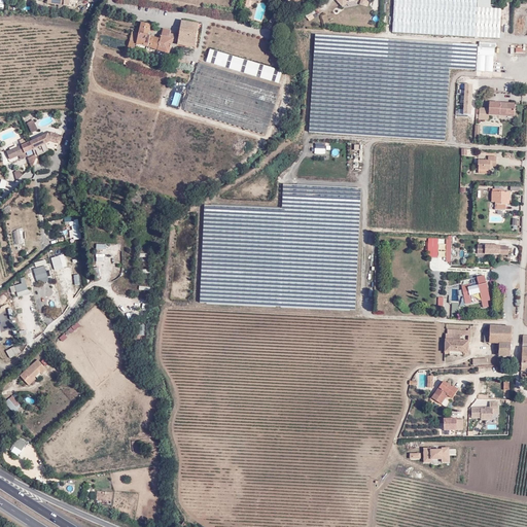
[(365,0),(334,0),(344,9),(353,0),(357,0),(364,7),(370,3),(365,0)]
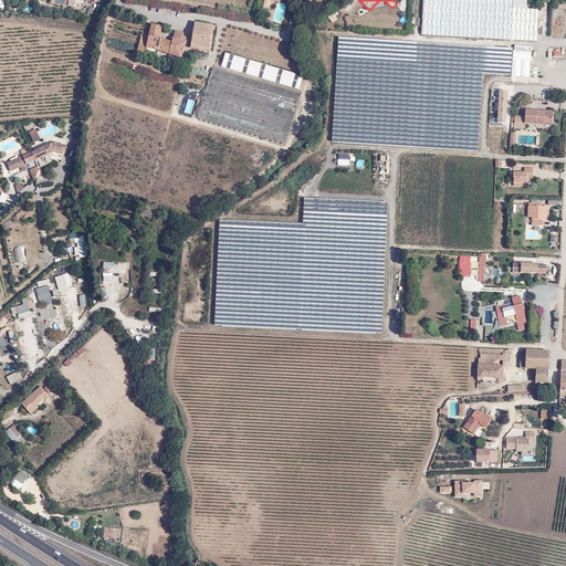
[(537,37),(538,10),(526,9),(526,0),(422,0),(421,37),(538,40),(538,37),(537,37)]
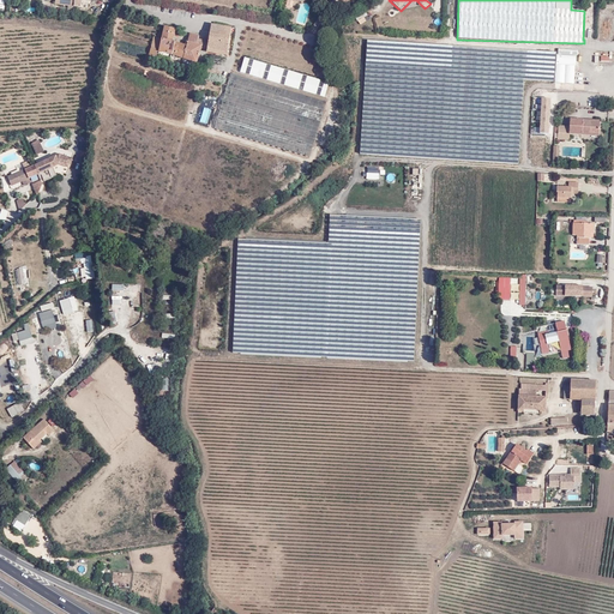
[(365,11),(354,18),(357,22),(367,14),(365,11)]
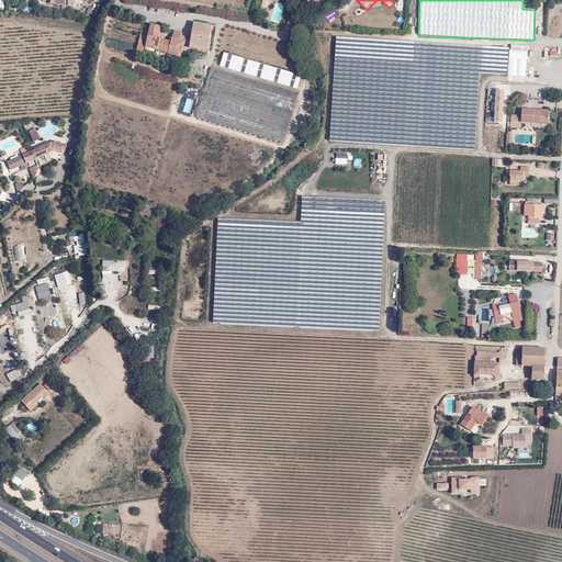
[(189,45),(189,48),(206,52),(211,26),(193,23),(191,37),(189,45)]
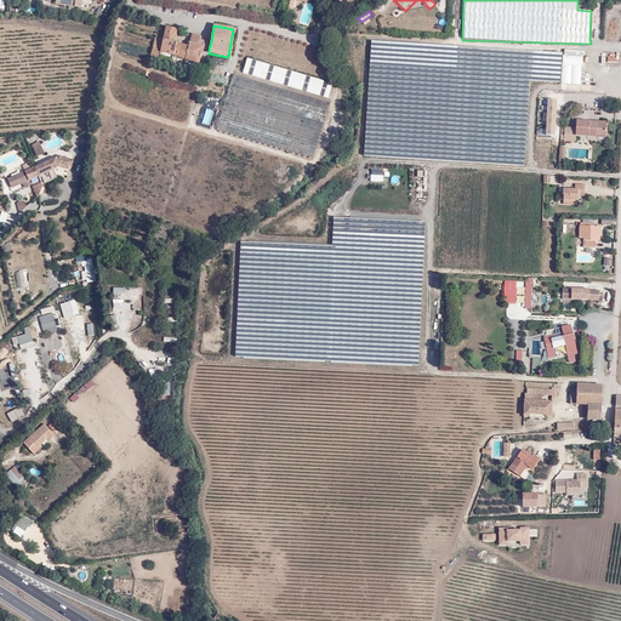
[(323,66),(314,63),(319,47),(248,27),(234,70),(328,98),(332,84),(319,79),(323,66)]
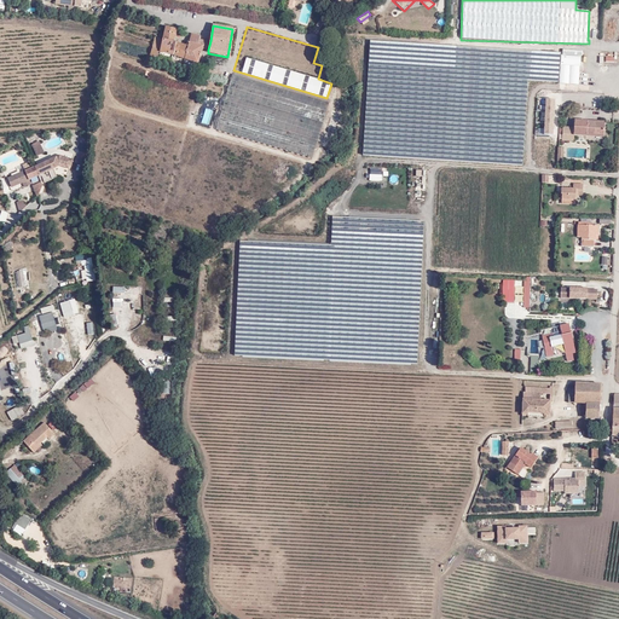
[(160,50),(151,47),(146,67),(154,68),(155,62),(151,61),(152,58),(158,59),(160,57),(161,53),(172,56),(198,63),(203,48),(206,41),(200,40),(200,36),(191,34),(189,46),(173,42),(175,38),(180,39),(183,32),(166,28),(162,40),(160,50)]
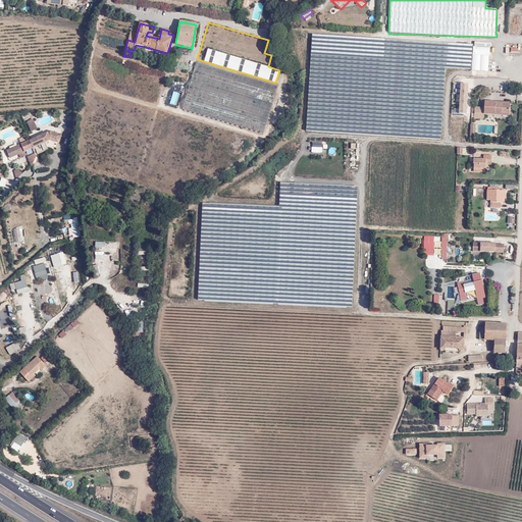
[(137,34),(129,33),(127,40),(135,42),(137,34)]
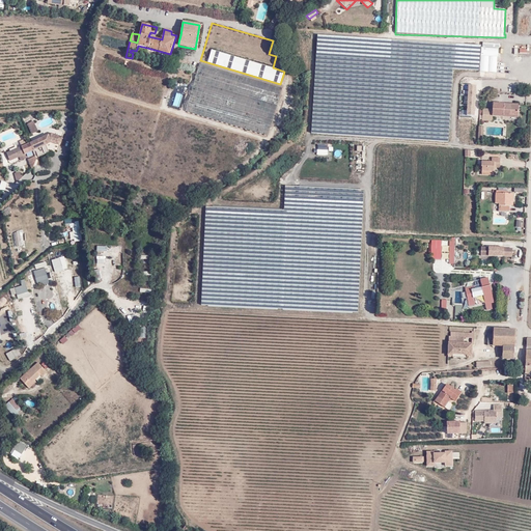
[(481,43),(480,73),(497,73),(498,43),(481,43)]
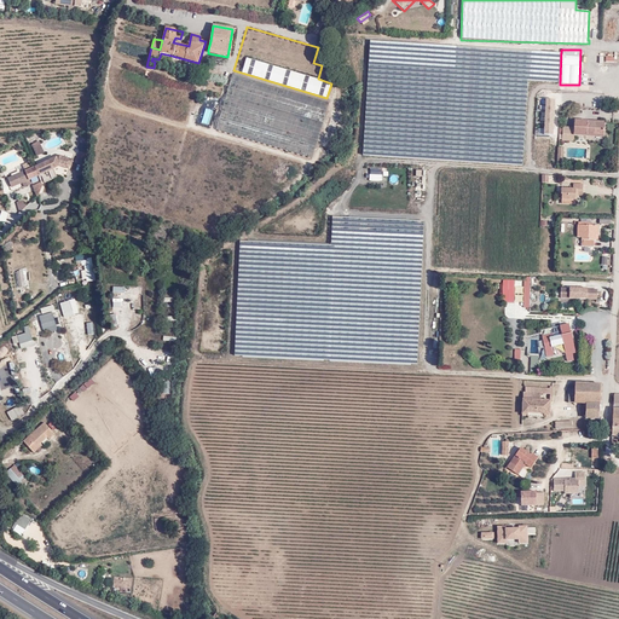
[(215,129),(312,158),(328,104),(267,87),(232,75),(215,129)]
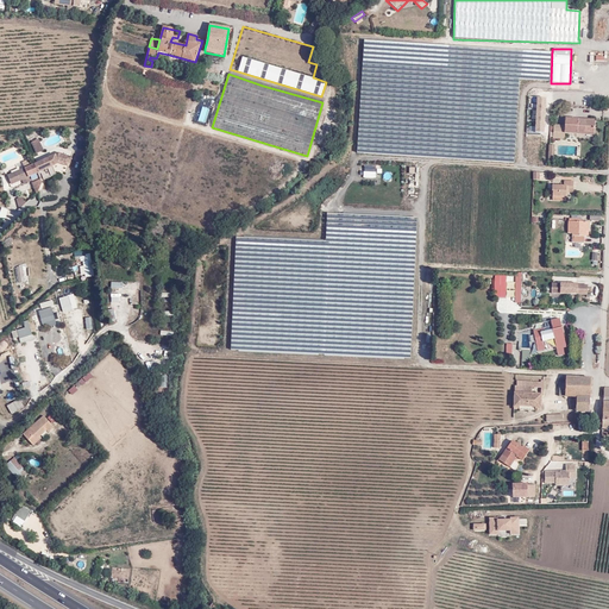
[(535,98),(535,133),(545,133),(546,98),(535,98)]
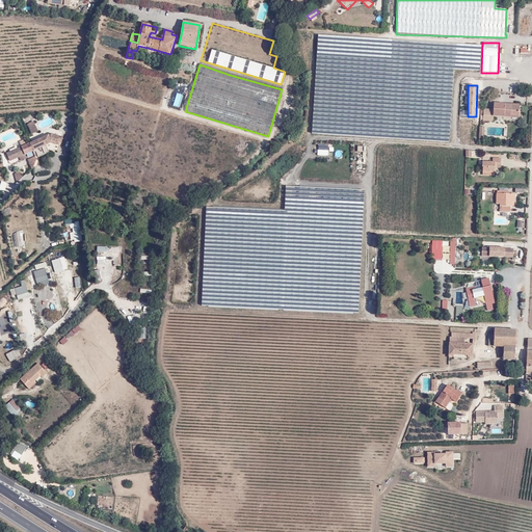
[(176,92),(173,106),(179,107),(183,95),(176,92)]
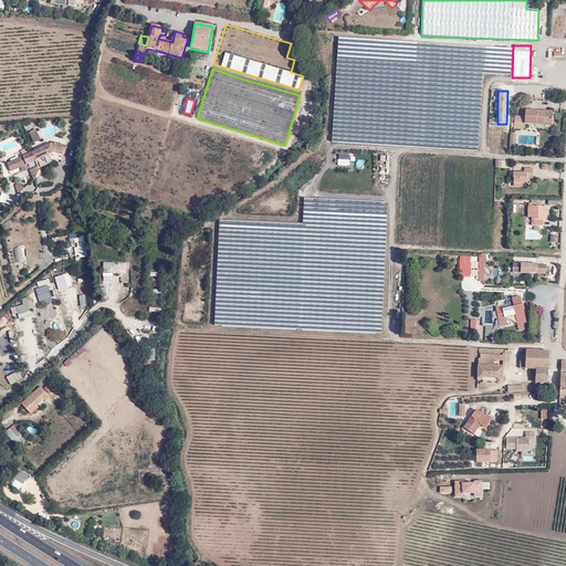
[(525,109),(525,116),(512,115),(511,128),(524,129),(524,125),(552,125),(552,111),(525,109)]
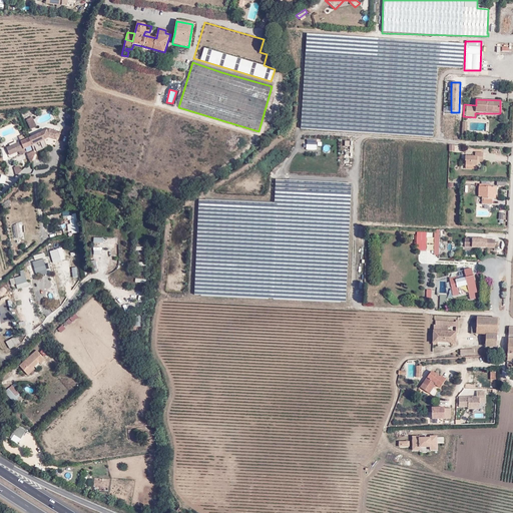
[(26,119),(30,129),(36,127),(33,117),(26,119)]
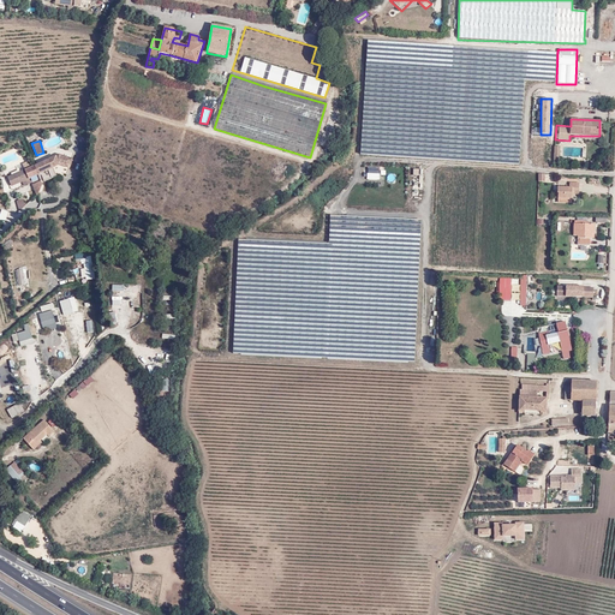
[(52,167),(55,166),(53,159),(34,167),(37,175),(53,169),(52,167)]
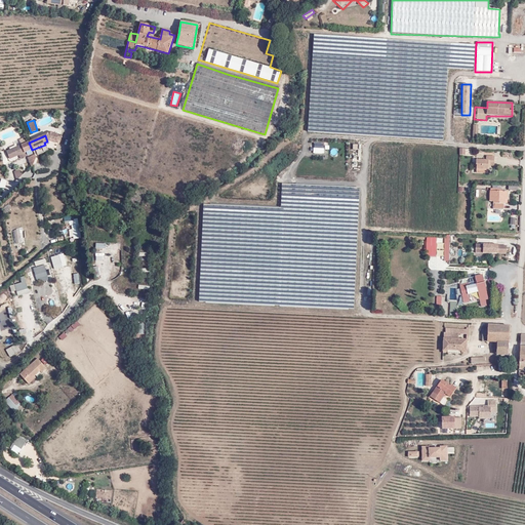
[(30,151),(32,150),(29,143),(22,146),(25,153),(30,151)]
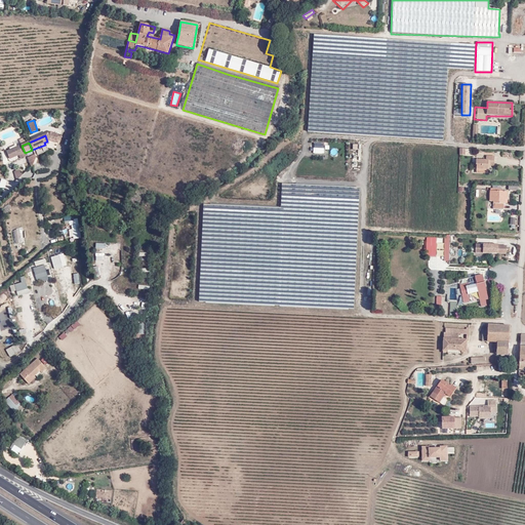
[(324,154),(324,144),(313,144),(313,154),(324,154)]
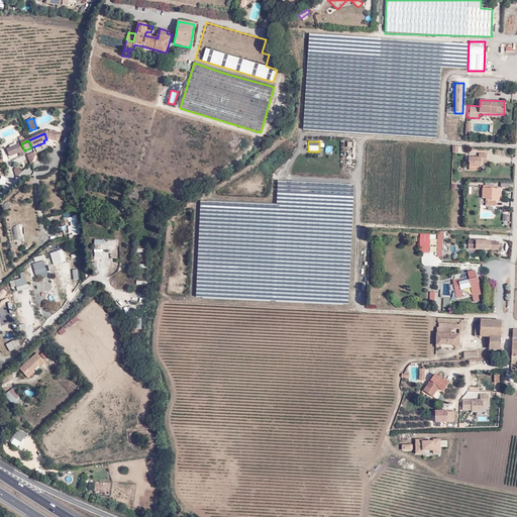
[(480,153),(479,158),(470,157),(470,162),(470,166),(481,167),(482,164),(487,164),(487,153),(480,153)]
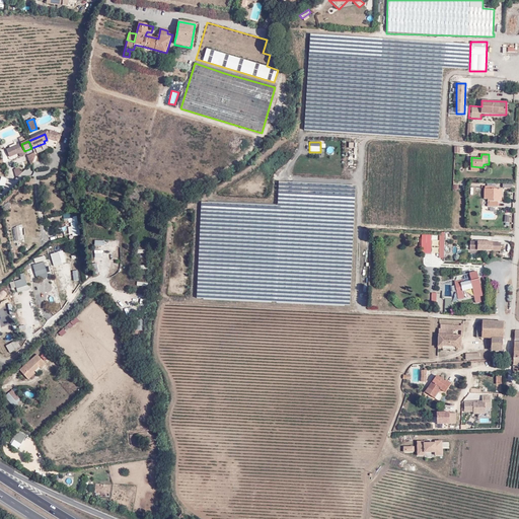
[(22,171),(18,167),(10,175),(14,180),(22,171)]
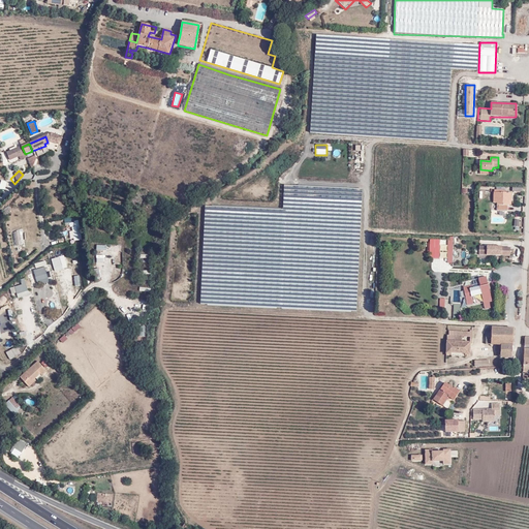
[(497,205),(507,206),(507,204),(508,200),(510,200),(511,193),(493,192),(493,203),(497,203),(497,205)]
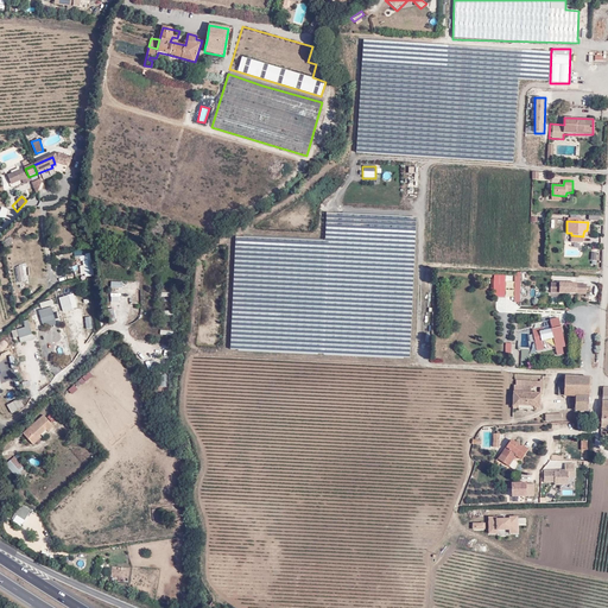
[(94,276),(90,253),(86,253),(84,249),(74,251),(75,261),(81,260),(83,277),(94,276)]
